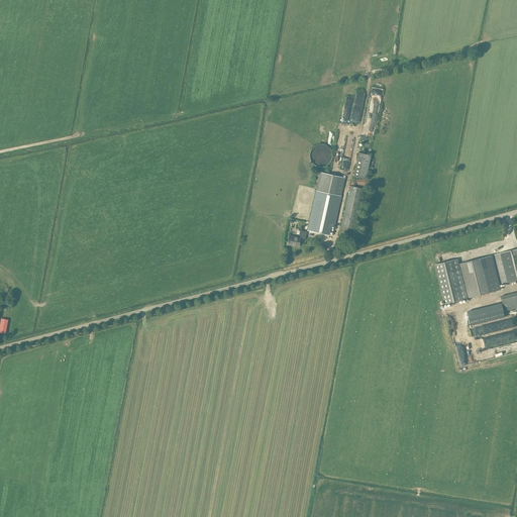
[(373,88),(373,111),(380,111),(381,88),(373,88)]
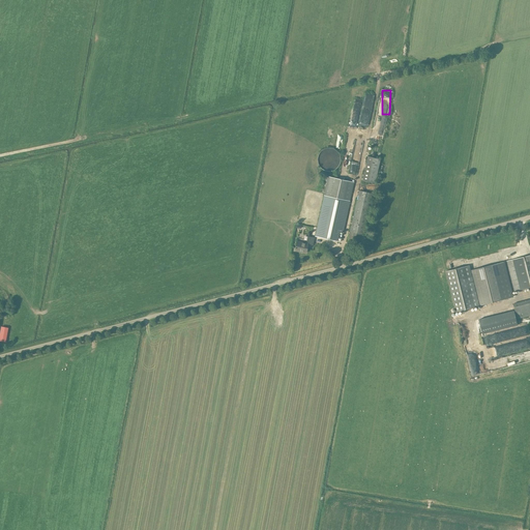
[(353,106),(360,108),(362,101),(355,98),(353,106)]
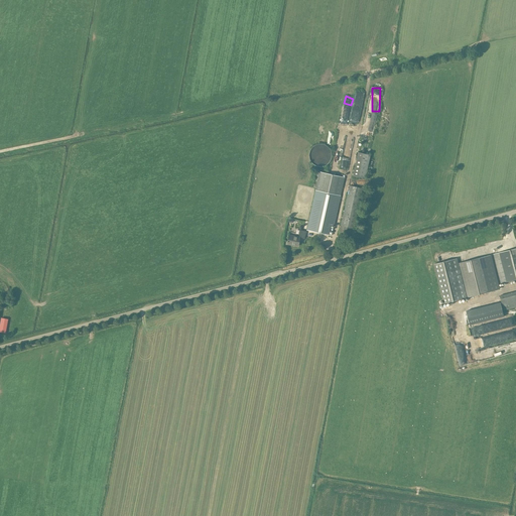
[(340,166),(348,168),(355,136),(347,135),(340,166)]
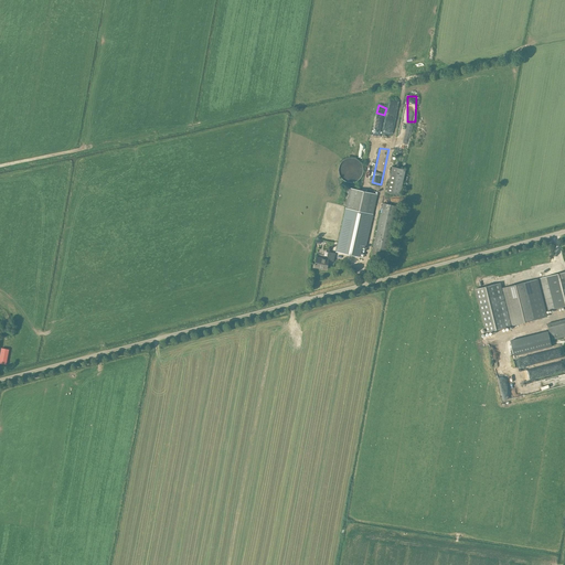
[(356,183),(364,163),(344,156),(337,176),(356,183)]
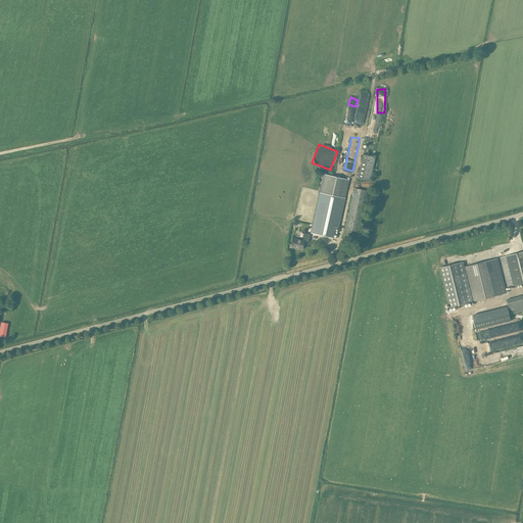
[(375,156),(363,154),(358,178),(370,181),(375,156)]
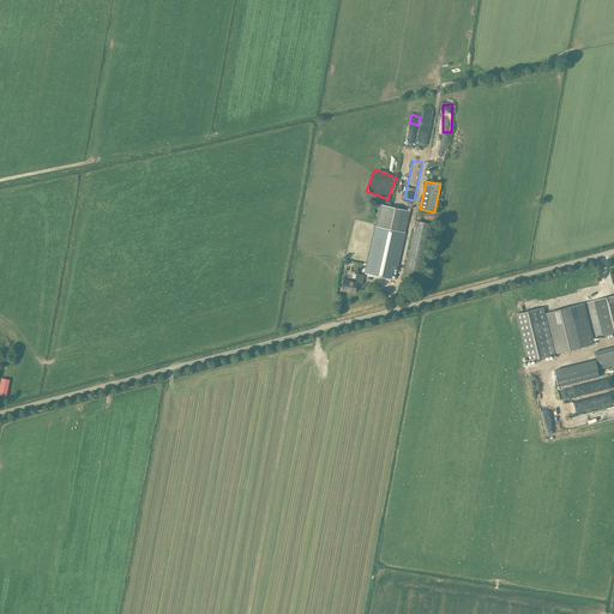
[(380,204),(365,274),(395,280),(391,278),(393,268),(397,269),(410,211),(380,204)]
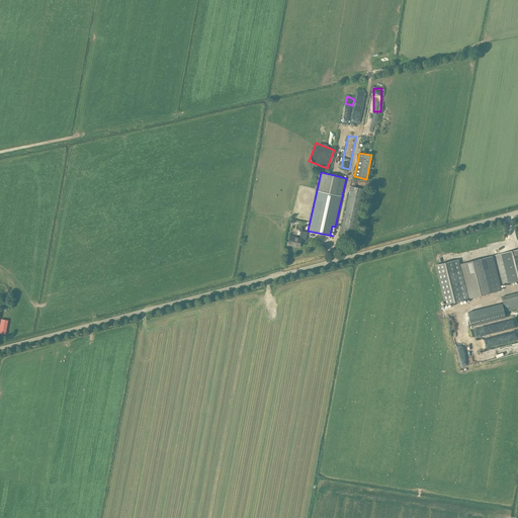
[(300,231),(298,238),(290,236),(288,245),(298,247),(300,239),(306,240),(308,232),(300,231)]
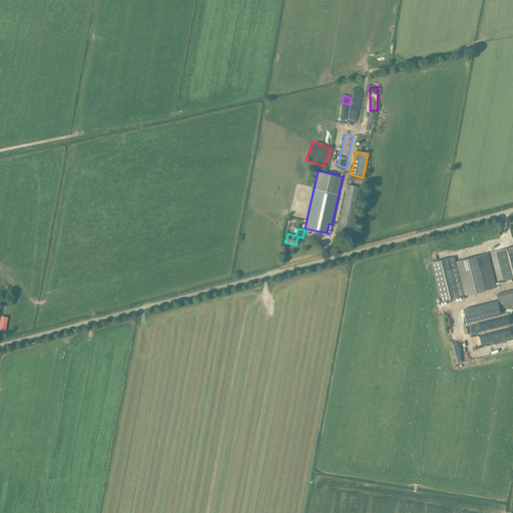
[(512,246),(489,253),(496,283),(512,278),(512,246)]
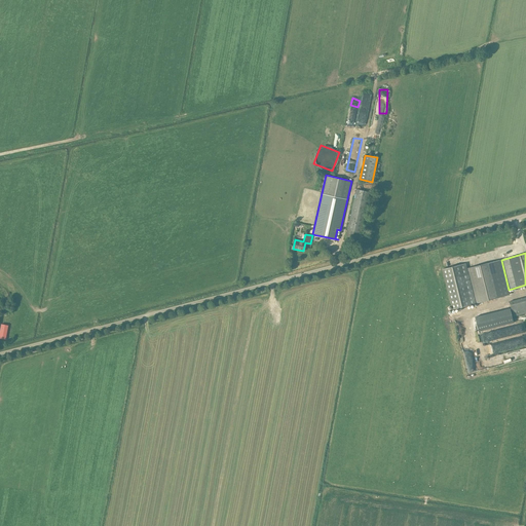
[(499,260),(488,263),(467,268),(476,303),(497,298),(508,295),(499,260)]
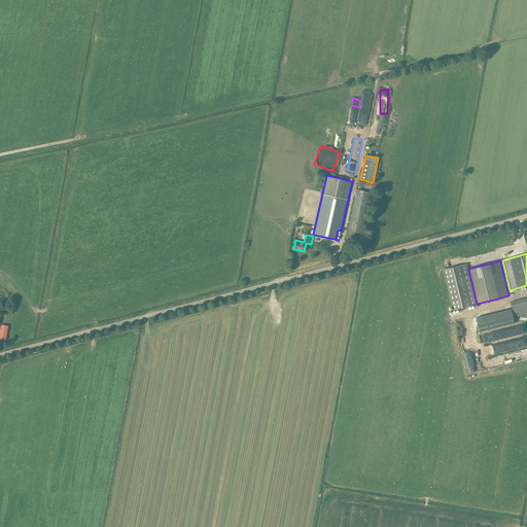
[(463,265),(444,270),(454,310),(473,305),(463,265)]
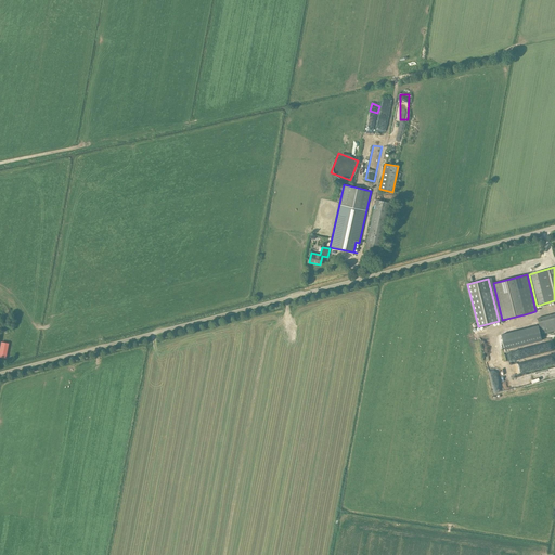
[(554,331),(554,313),(538,318),(542,334),(554,331)]
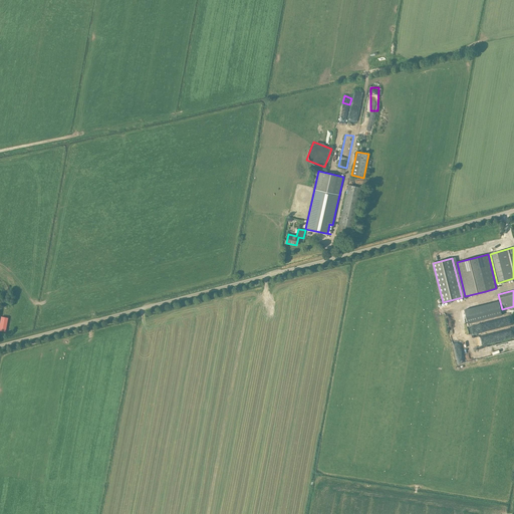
[(502,315),(499,301),(464,309),(468,323),(502,315)]
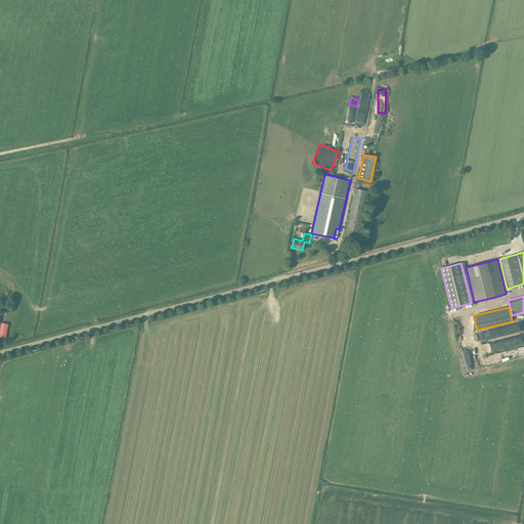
[(8,324),(2,323),(0,332),(0,337),(6,339),(8,324)]
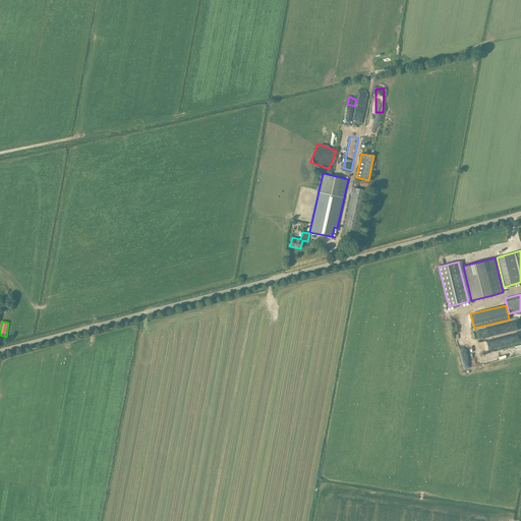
[(520,344),(509,348),(511,355),(520,352),(520,344)]
